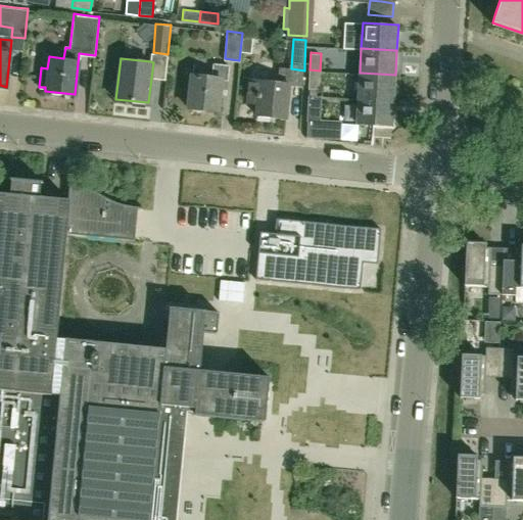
[(228,79),(229,64),(215,62),(212,77),(192,75),(189,106),(218,110),(222,78),(228,79)]
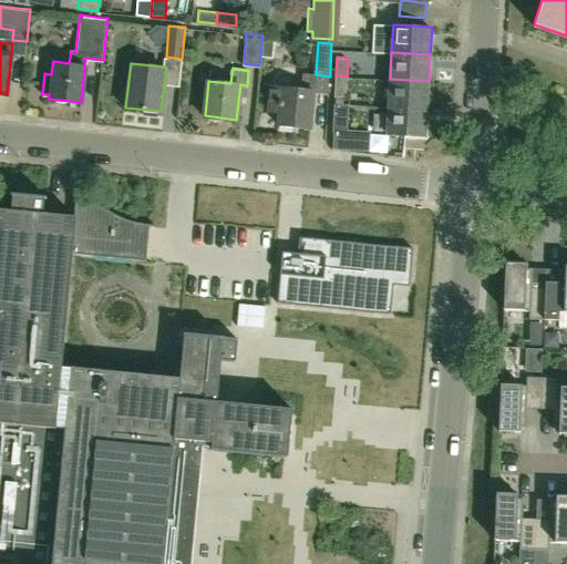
[(309,129),(316,74),(302,73),(301,90),(271,86),(268,111),(279,113),(278,124),(309,129)]
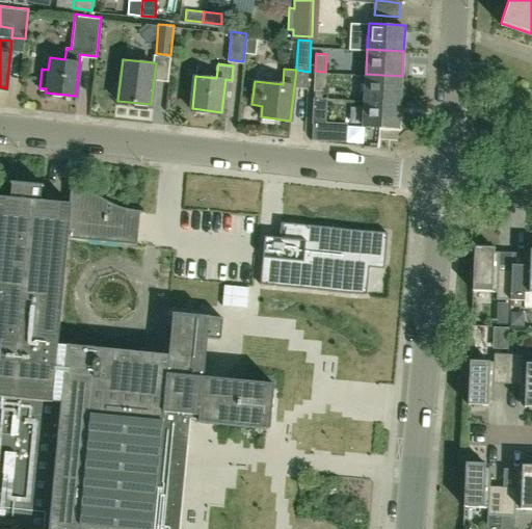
[(324,88),(325,72),(315,71),(314,88),(324,88)]
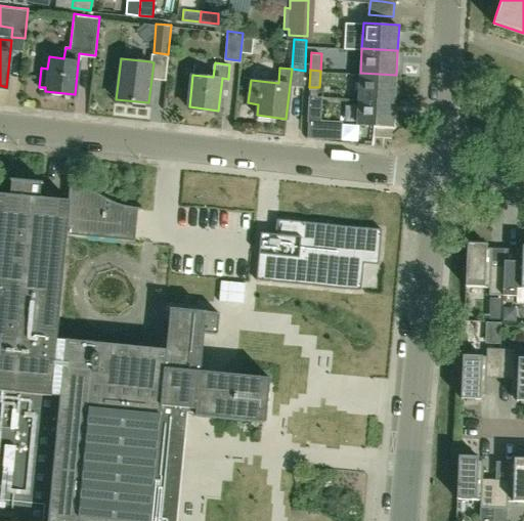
[(395,99),(396,75),(360,73),(359,97),(395,99)]
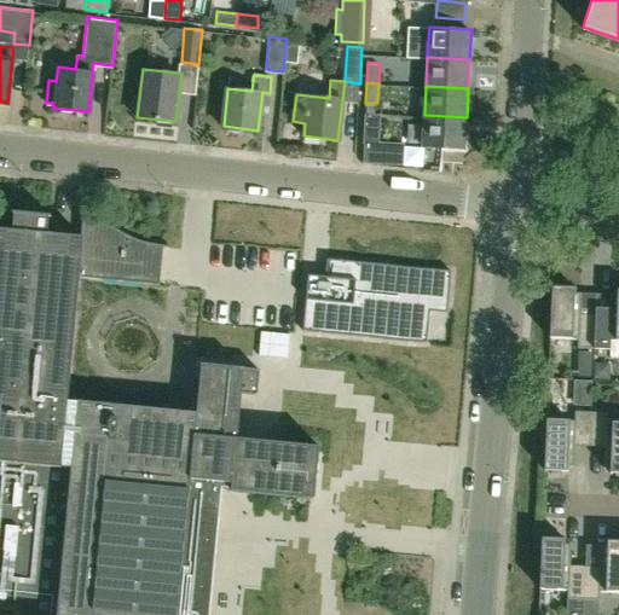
[(379,141),(380,112),(365,111),(363,140),(379,141)]
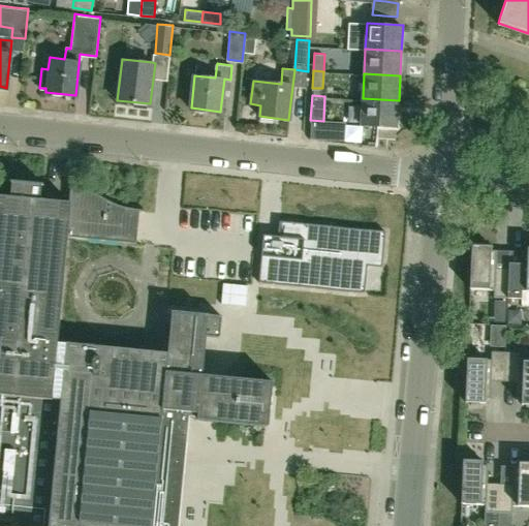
[(397,125),(399,100),(363,98),(361,123),(397,125)]
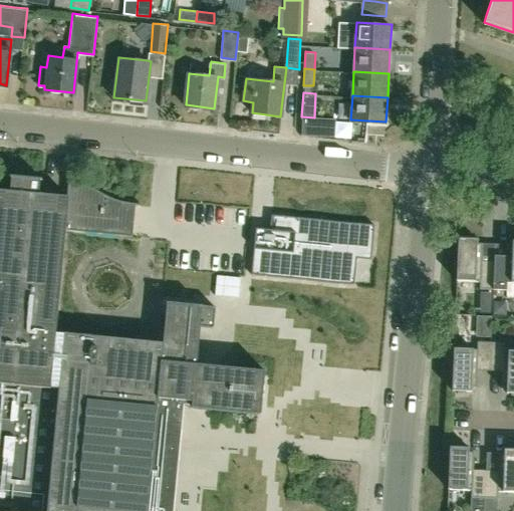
[(314,118),(302,117),(301,134),(313,135),(314,118)]
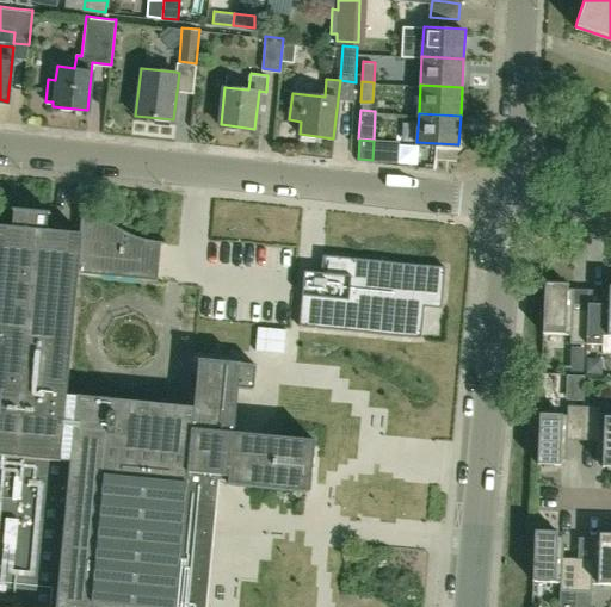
[(0,606),(205,606),(218,479),(227,481),(227,482),(307,490),(310,490),(315,439),(234,431),(238,386),(253,388),(255,363),(198,357),(193,406),(112,397),(66,394),(78,276),(78,271),(156,279),(160,242),(167,242),(167,240),(150,237),(140,235),(133,233),(123,228),(116,223),(109,220),(100,217),(91,215),(84,214),(79,212),(79,215),(81,215),(79,231),(47,228),(49,211),(50,211),(50,210),(12,206),(12,208),(13,208),(12,224),(0,222),(0,606)]
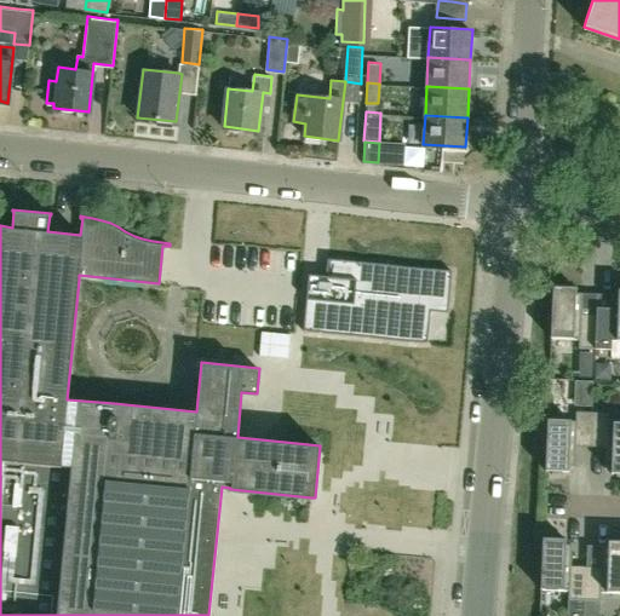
[(452,269),(386,263),(327,257),(326,275),(325,280),(311,278),(311,274),(308,274),(303,329),(379,337),(428,340),(430,309),(447,311),(452,269)]
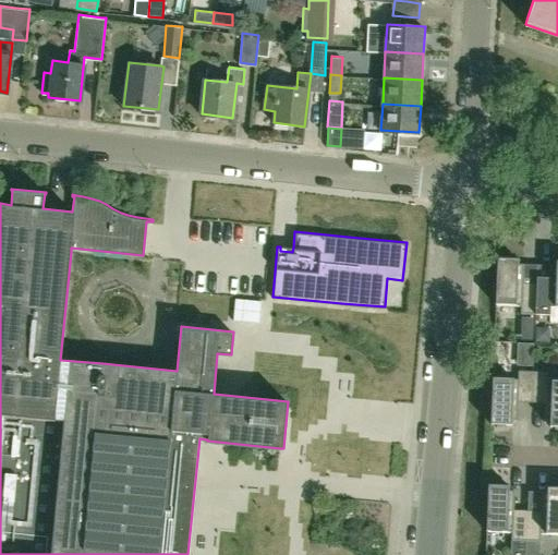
[(520,312),(535,313),(536,282),(523,281),(524,263),(518,262),(518,257),(512,257),(512,255),(502,254),(502,257),(497,256),(495,303),(520,303),(520,312)]
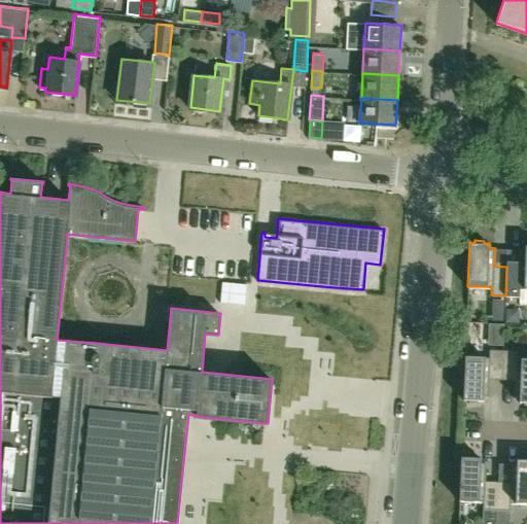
[(519,288),(526,287),(526,244),(525,245),(525,249),(520,249),(519,267),(506,267),(505,295),(519,295),(519,288)]
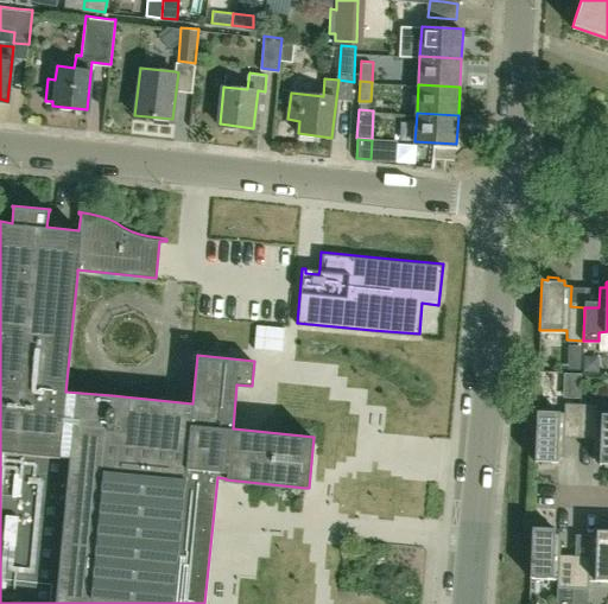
[(569,343),(569,355),(581,356),(582,343),(569,343)]
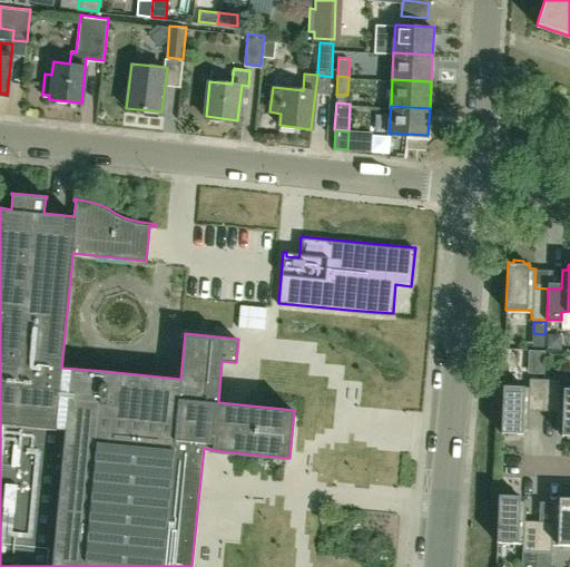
[(546,349),(521,353),(524,370),(549,365),(546,349)]
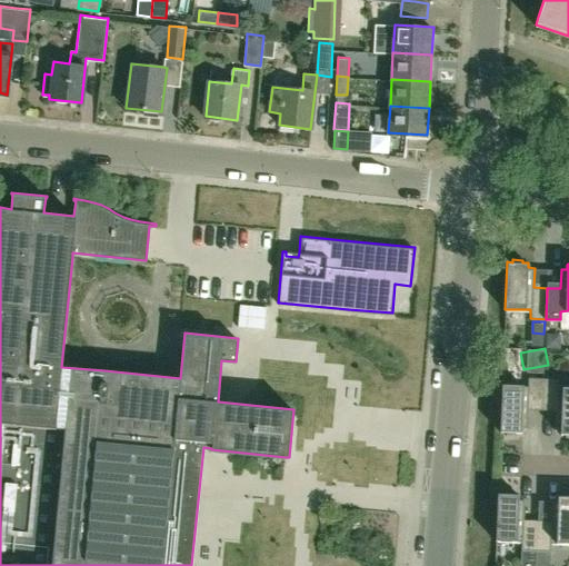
[(528,385),(503,384),(502,384),(500,430),(506,430),(506,434),(516,434),(516,432),(521,432),(521,427),(528,427),(528,407),(542,408),(543,377),(528,376),(528,385)]
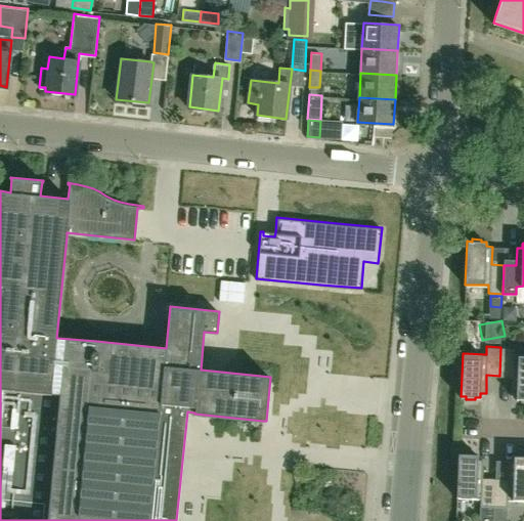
[(523,355),(514,355),(514,347),(500,347),(499,376),(512,376),(511,394),(516,394),(516,398),(520,399),(520,401),(523,401),(523,355)]
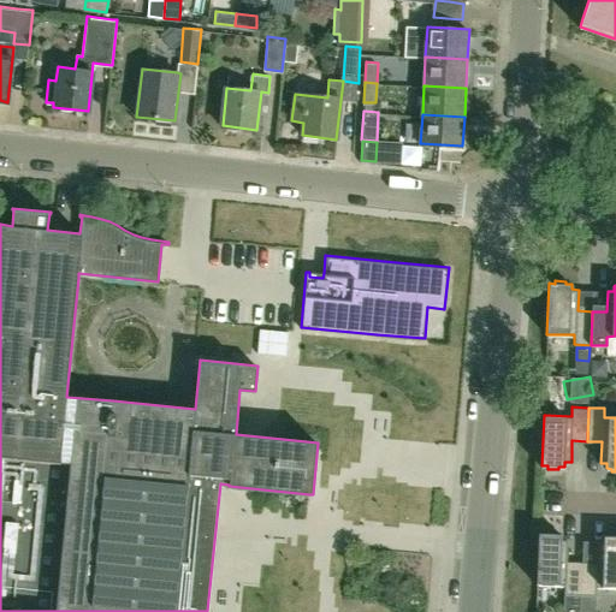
[(578,611),(579,611),(580,594),(581,560),(567,560),(568,539),(562,539),(562,534),(556,534),(556,530),(545,530),(545,533),(539,533),(537,583),(564,584),(563,611),(578,611)]
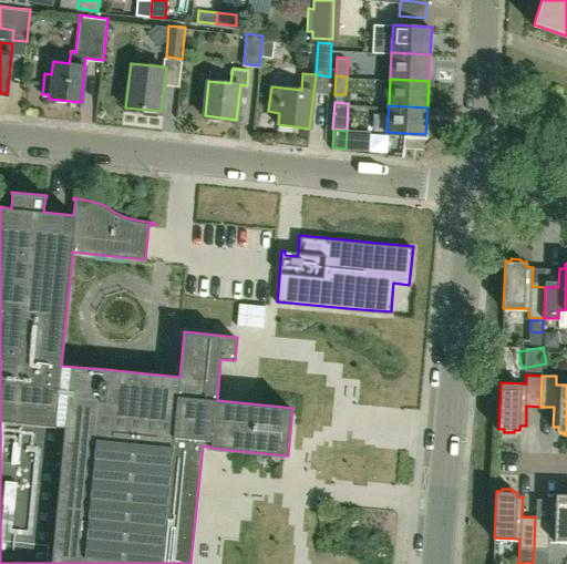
[(556,499),(549,498),(549,518),(535,516),(534,547),(533,563),(542,563),(543,549),(548,549),(549,540),(566,540),(566,491),(560,491),(560,493),(556,493),(556,499)]
